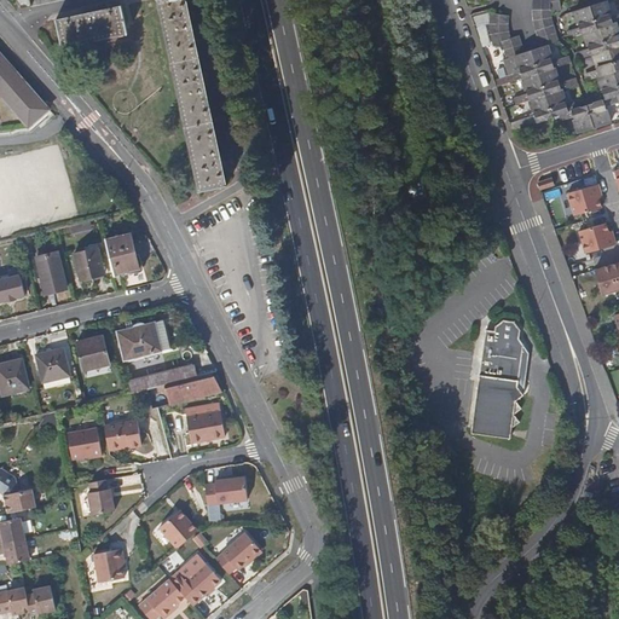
[(219,185),(180,0),(152,0),(192,191),(219,185)]
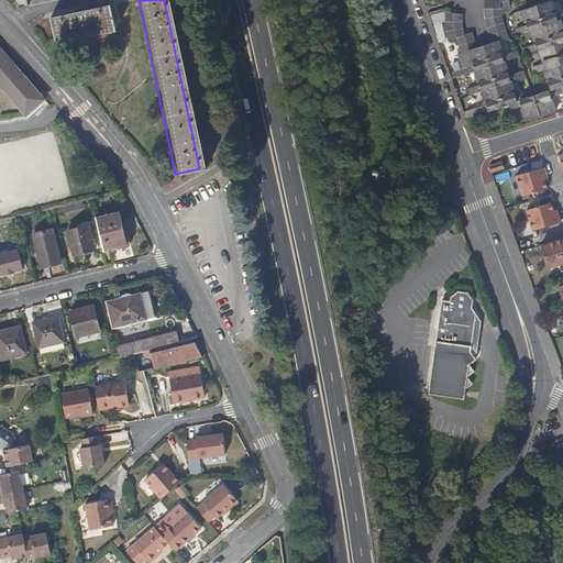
[(484,0),(485,10),(493,10),(493,0),(484,0)]
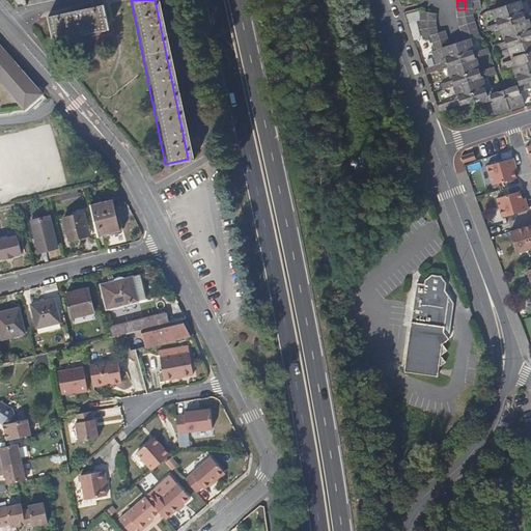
[(472,0),(472,9),(480,8),(479,0),(472,0)]
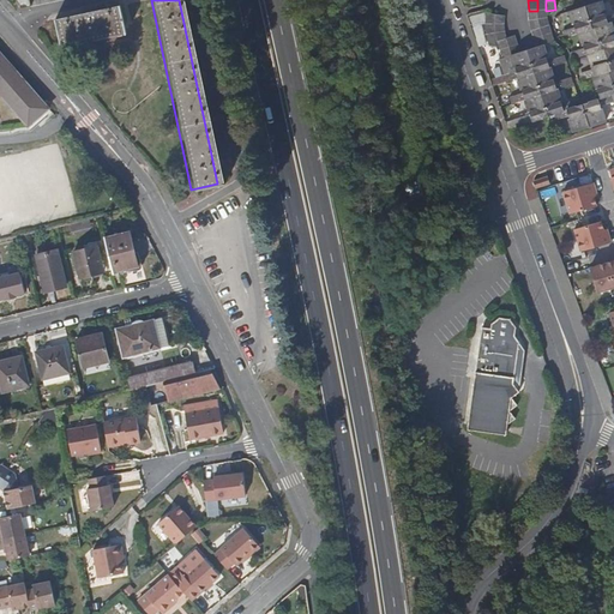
[(601,1),(587,6),(593,29),(595,28),(611,23),(613,22),(613,13),(606,17),(601,1)]
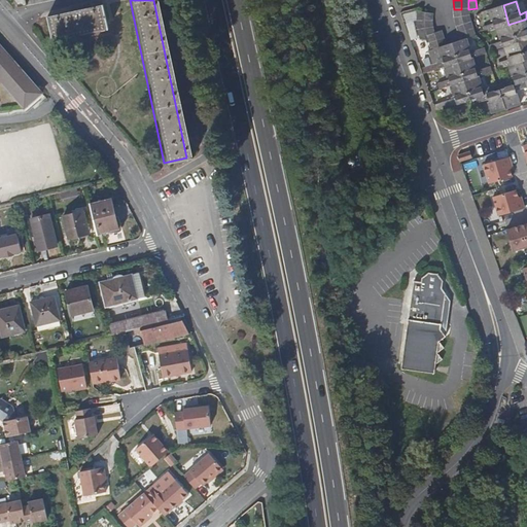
[(106,28),(102,5),(47,15),(51,39),(85,32),(106,28)]
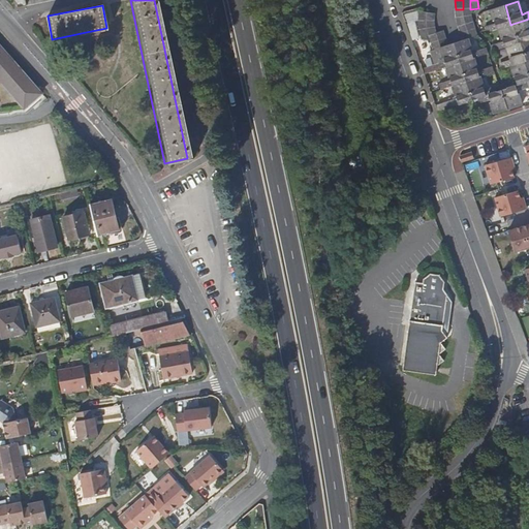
[(499,28),(510,25),(505,5),(491,10),(495,24),(485,27),(487,32),(499,28)]
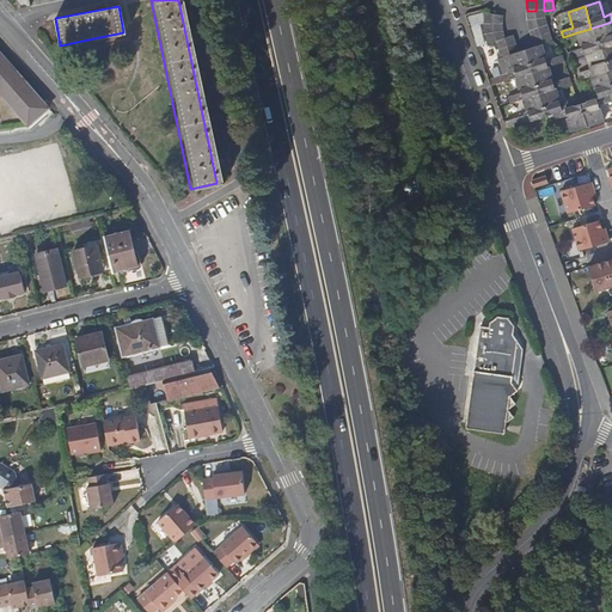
[(201,31),(196,11),(190,12),(194,32),(201,31)]
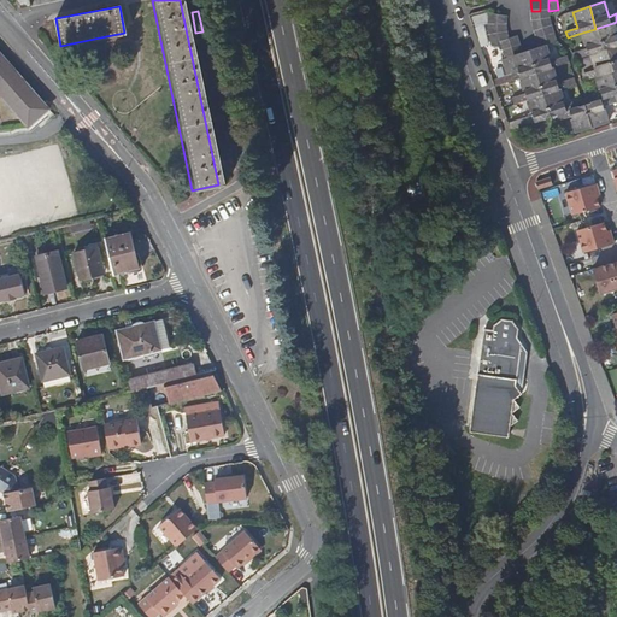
[(533,21),(548,18),(548,11),(540,11),(532,11),(533,21)]
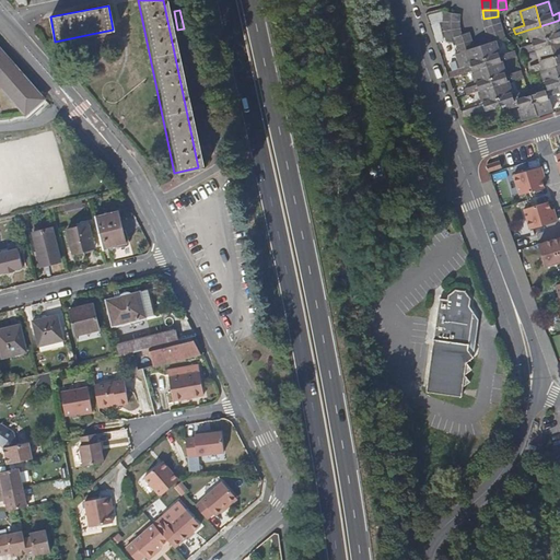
[(444,13),(443,22),(459,22),(459,14),(444,13)]
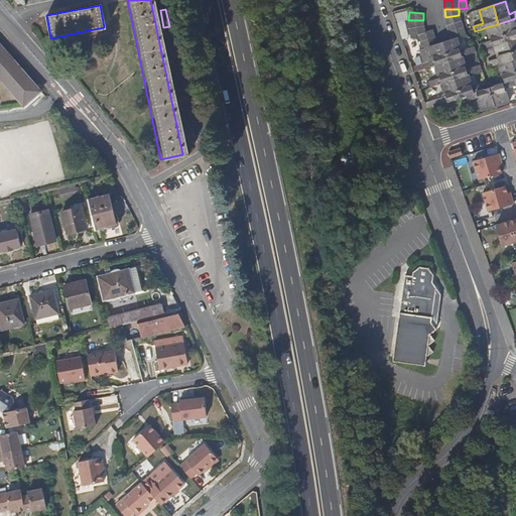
[(461,21),(459,15),(445,17),(446,25),(461,21)]
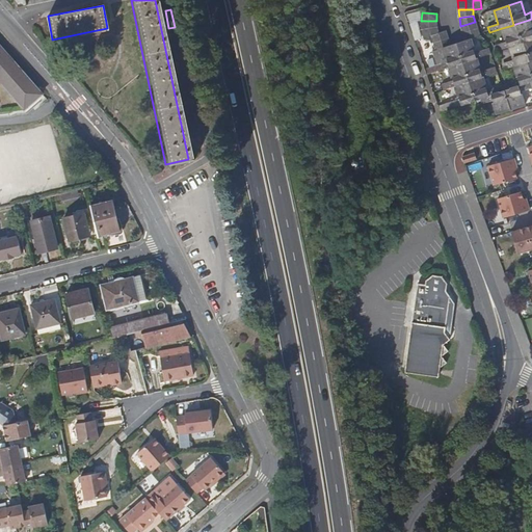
[(522,43),(524,43),(531,40),(531,28),(529,20),(515,24),(522,43)]
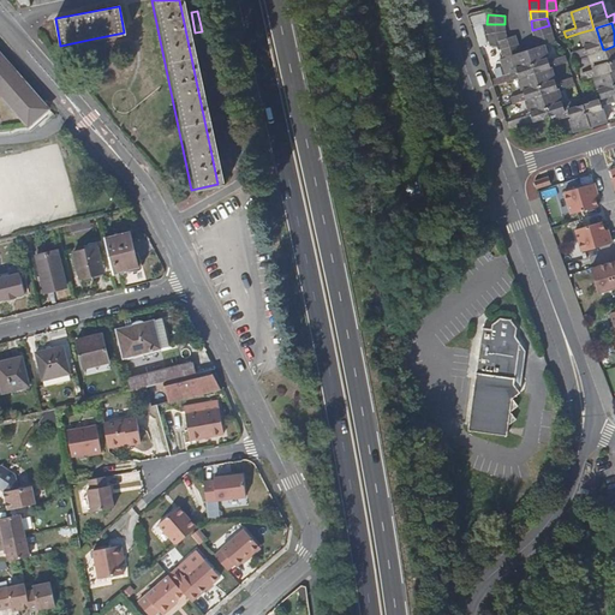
[(505,24),(487,24),(488,34),(505,31),(505,24)]
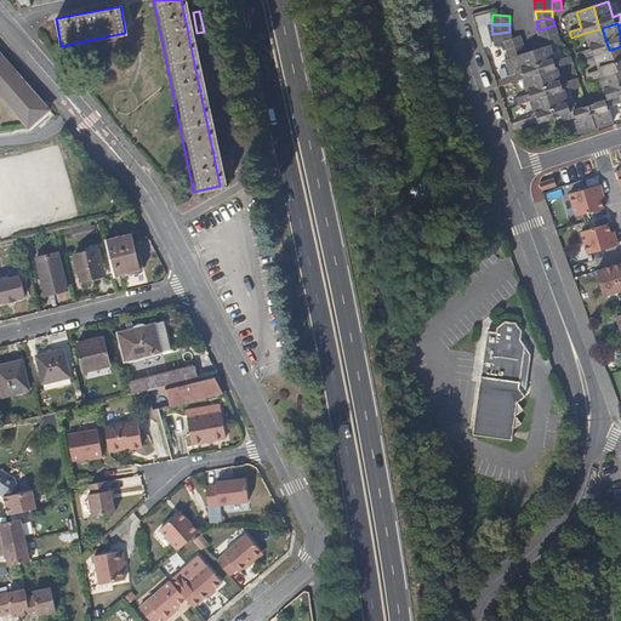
[(537,30),(540,39),(558,34),(554,26),(537,30)]
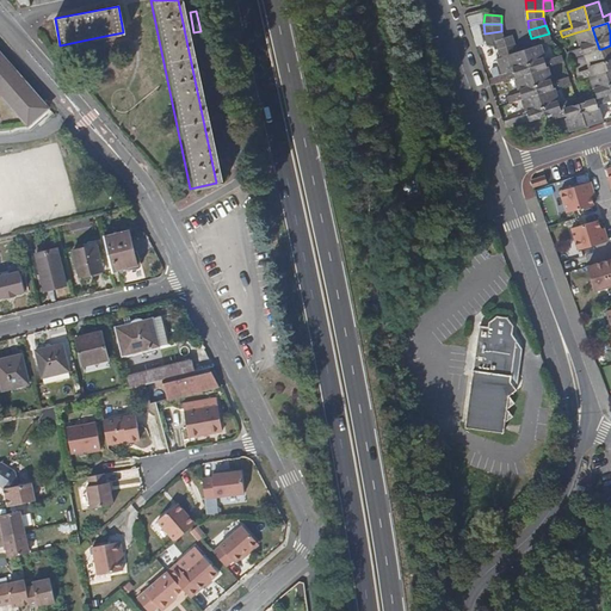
[(572,59),(586,54),(599,49),(592,28),(590,29),(576,32),(581,48),(569,51),(572,59)]
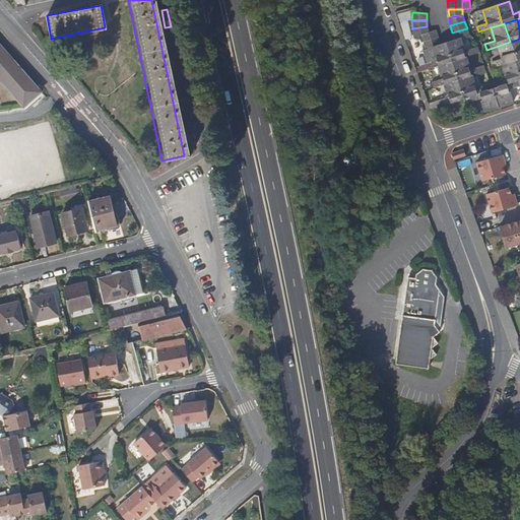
[(429,33),(427,26),(412,28),(414,37),(421,35),(429,33)]
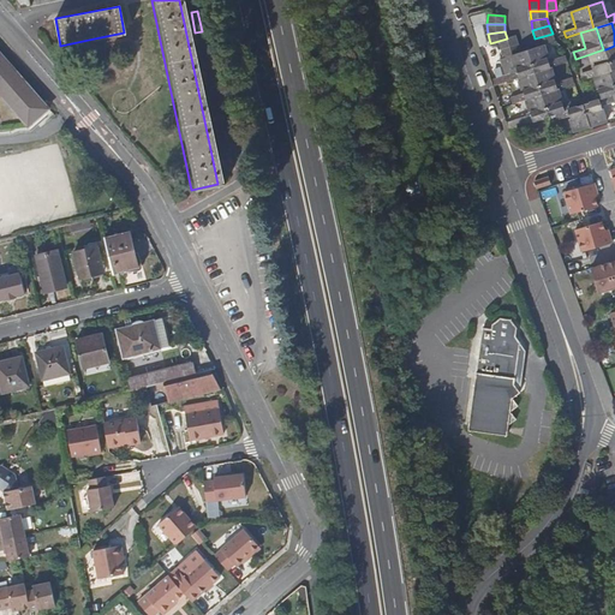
[(538,47),(543,45),(555,41),(554,39),(553,34),(535,39),(538,47)]
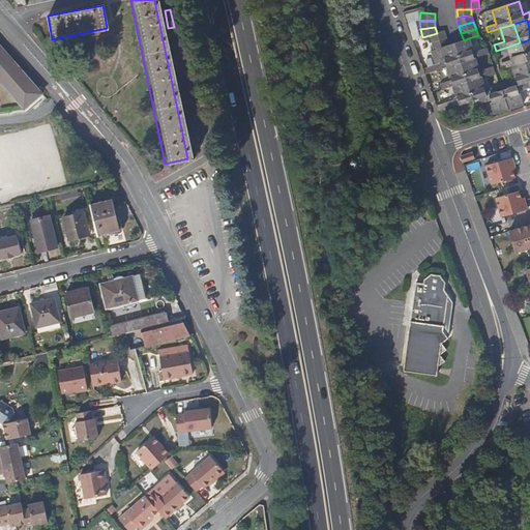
[(444,31),(437,33),(430,35),(432,42),(446,38),(444,31)]
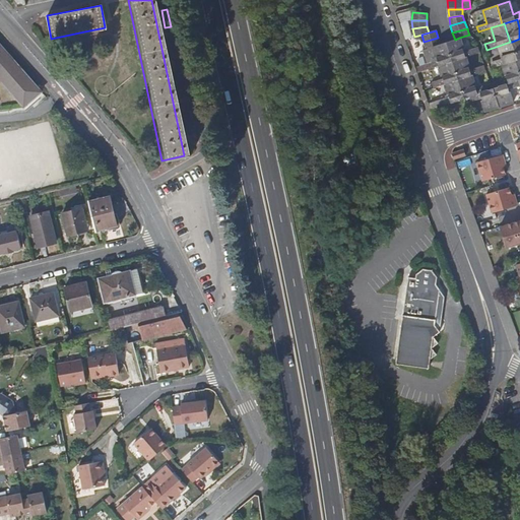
[(426,49),(440,45),(438,38),(424,42),(426,49)]
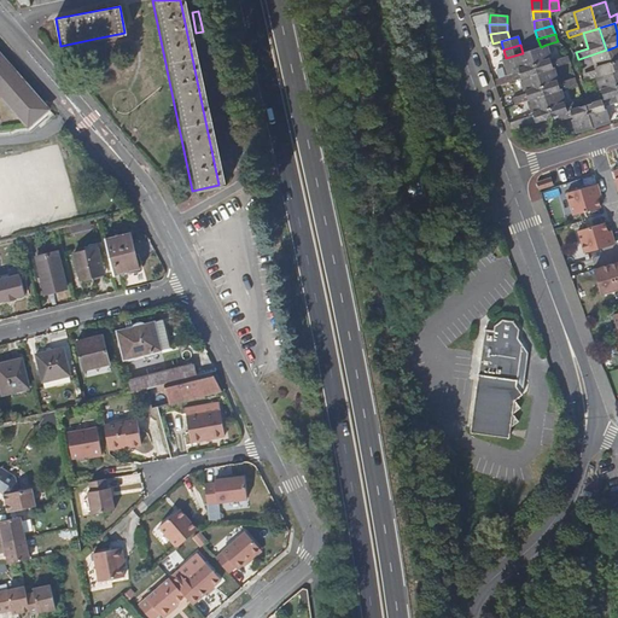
[(541,47),(530,51),(537,74),(553,68),(565,64),(563,57),(552,60),(546,45),(541,47)]
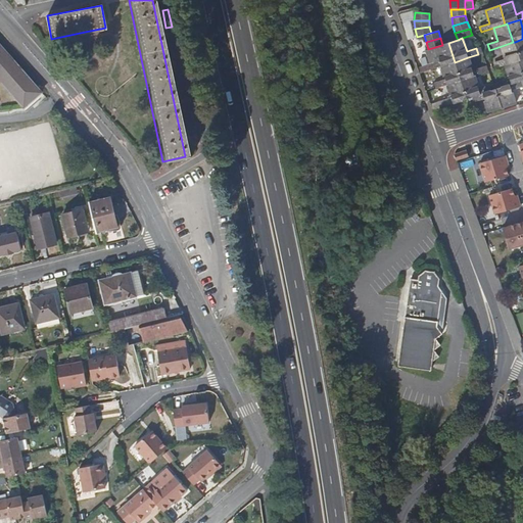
[(506,65),(519,61),(521,60),(515,42),(513,42),(502,46),(506,59),(495,62),(497,68),(506,65)]
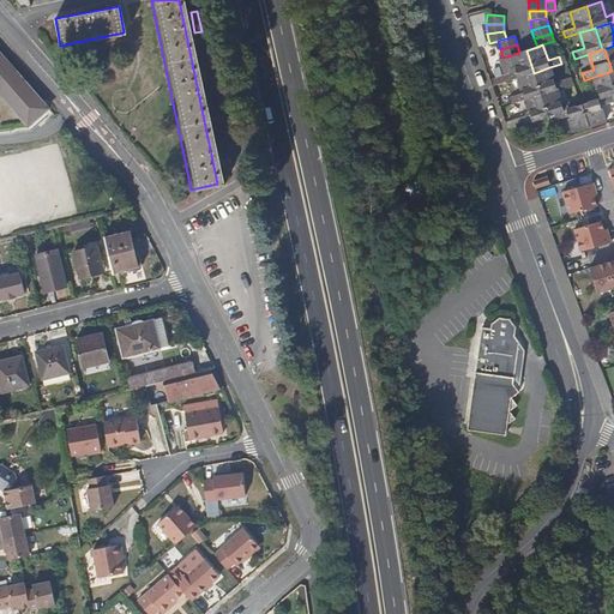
[(527,50),(519,53),(503,58),(500,59),(505,74),(489,79),(492,86),(518,78),(534,73),(527,50)]
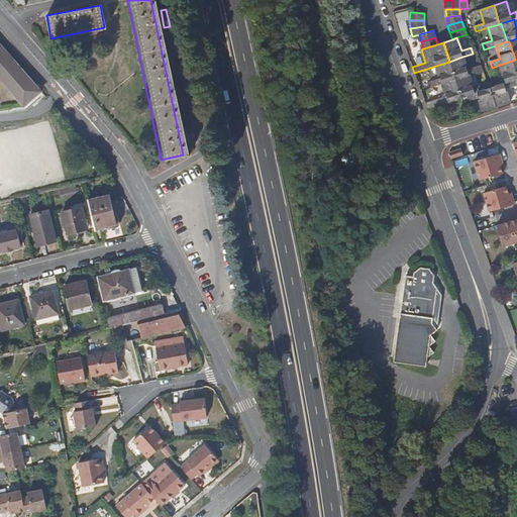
[(0,44),(0,79),(22,105),(24,106),(42,92),(0,44)]
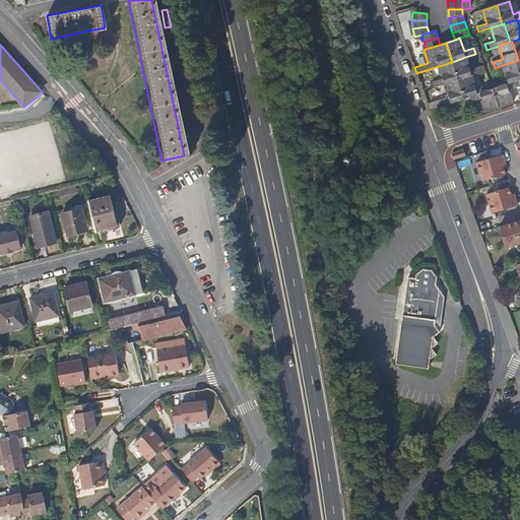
[(465,57),(452,62),(458,80),(471,75),(481,72),(479,67),(469,70),(465,57)]
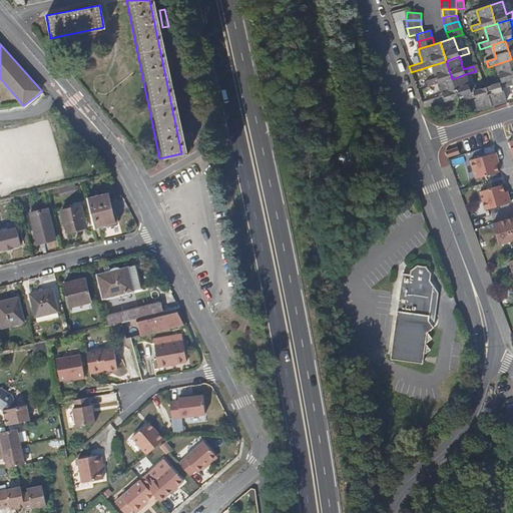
[(492,86),(510,79),(512,78),(512,71),(509,60),(496,64),(500,77),(490,80),(492,86)]
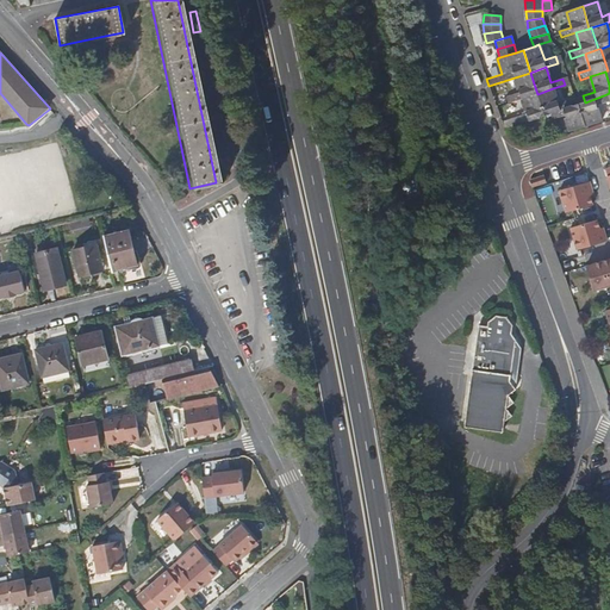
[(522,99),(537,94),(530,73),(515,78),(520,92),(508,97),(510,103),(522,99)]
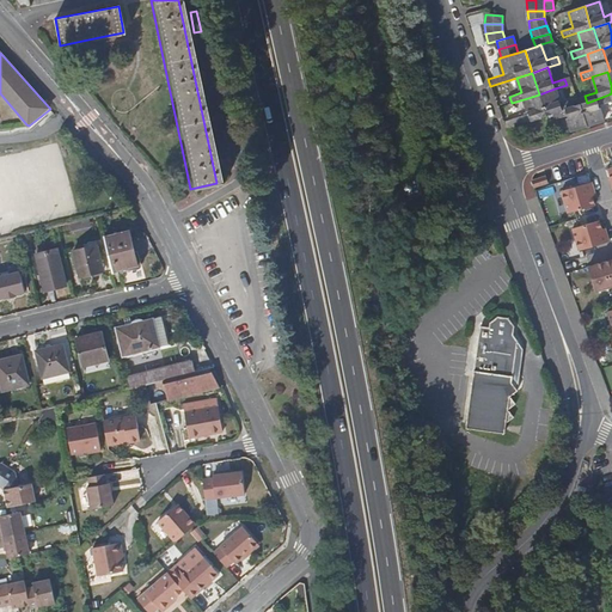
[(555,89),(539,95),(546,116),(552,114),(574,106),(571,101),(560,104),(555,89)]
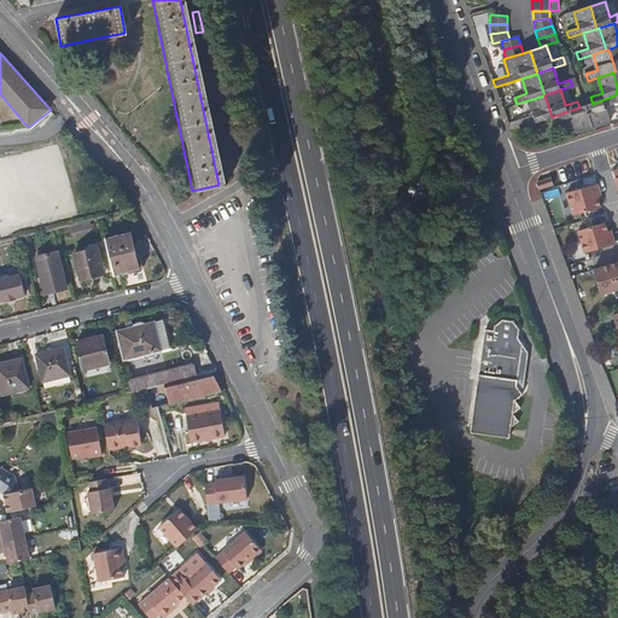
[(544,95),(529,100),(534,116),(511,123),(513,130),(552,117),(544,95)]
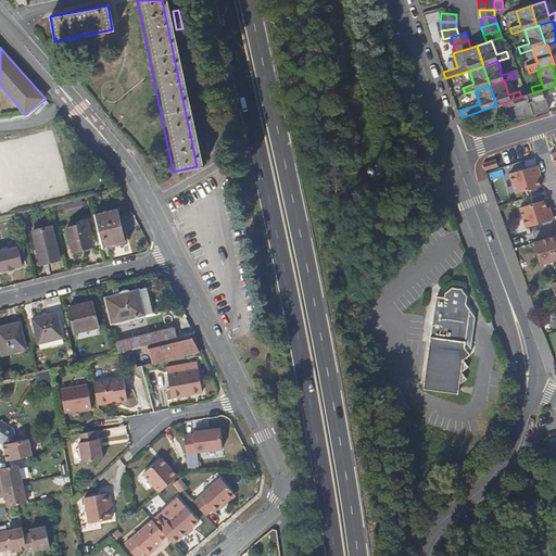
[(533,93),(527,95),(533,115),(547,111),(543,96),(554,92),(553,86),(533,93)]
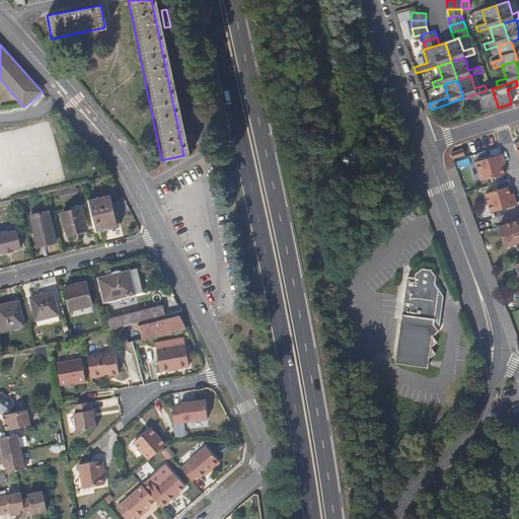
[(492,88),(487,90),(468,96),(470,101),(480,98),(486,112),(498,107),(492,88)]
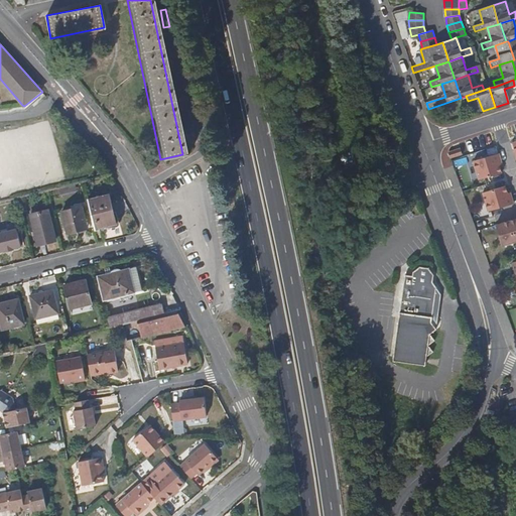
[(460,155),(458,149),(445,152),(447,159),(460,155)]
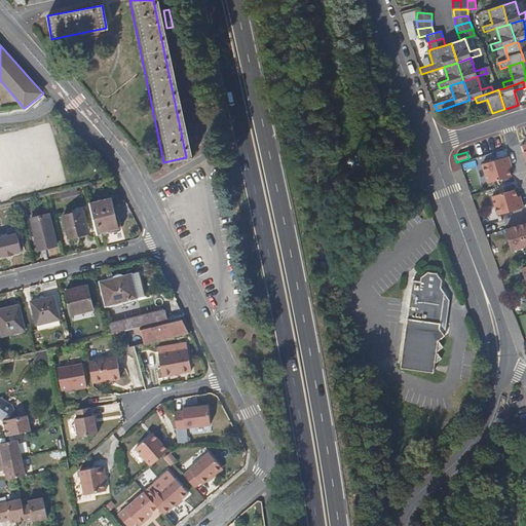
[(510,164),(506,157),(480,165),(486,184),(509,178),(510,177),(506,170),(505,165),(510,164)]
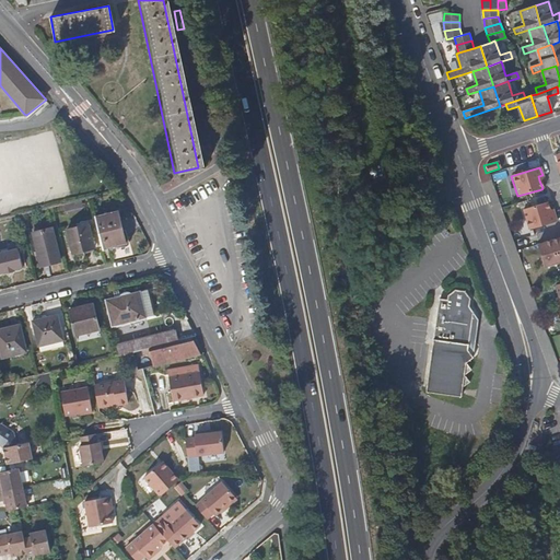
[(549,211),(546,202),(521,209),(527,230),(533,229),(557,221),(553,213),(550,214),(549,211)]
